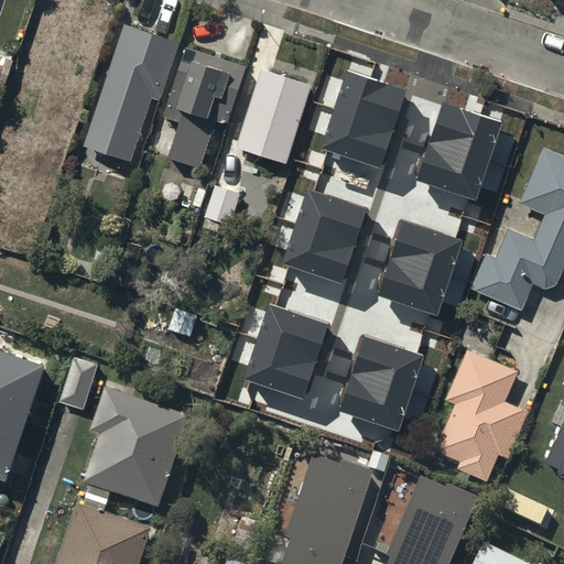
[(175,41),(127,24),(87,142),(128,155),(150,90),(158,94),(175,41)]
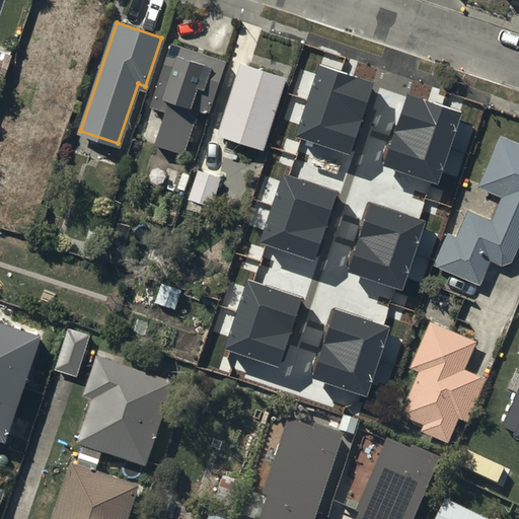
[(224,59),(173,43),(154,103),(167,107),(156,142),(183,150),(198,104),(209,108),(224,59)]
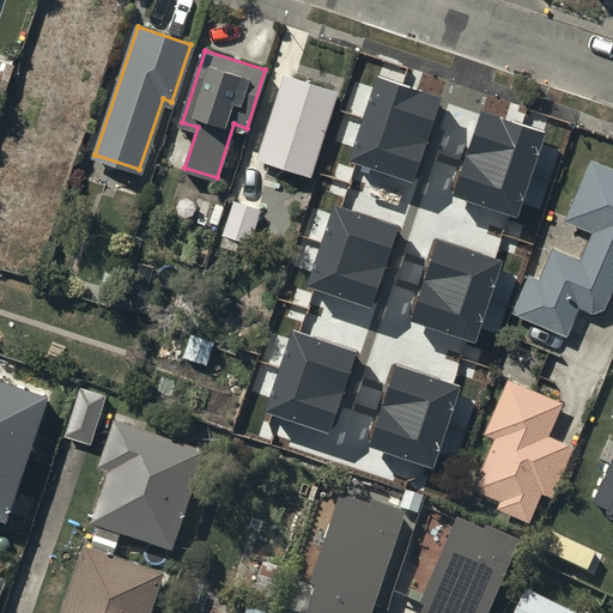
[(11,62),(0,59),(0,93),(1,93),(11,62)]
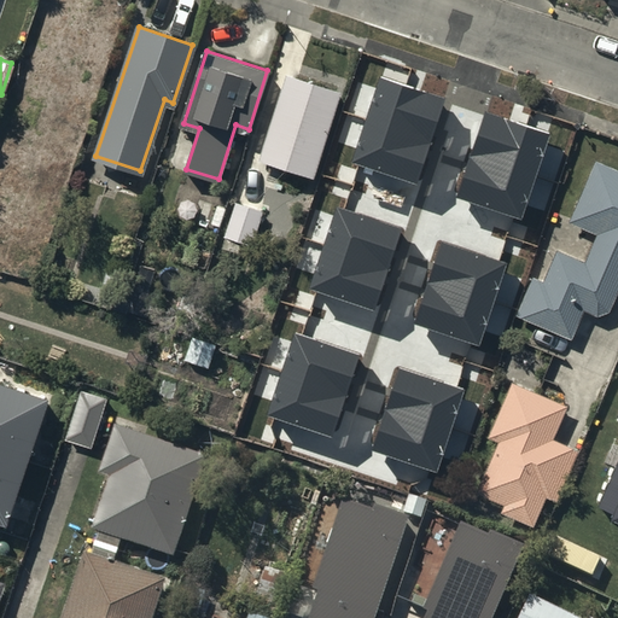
[(337,89),(292,76),(266,161),(309,174),(337,89)]
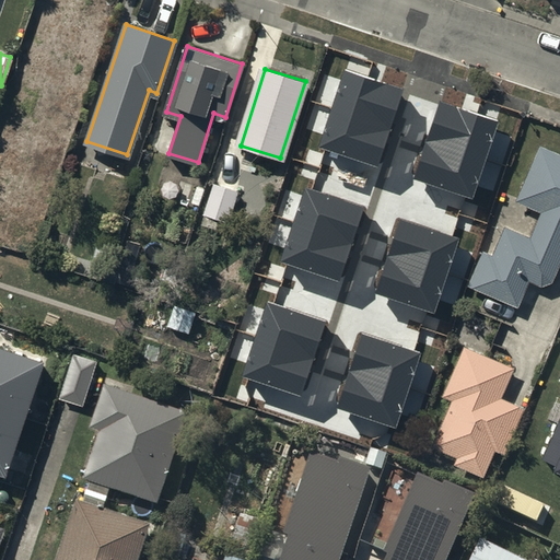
[(346,69),(321,143),(378,163),(404,89),(346,69)]
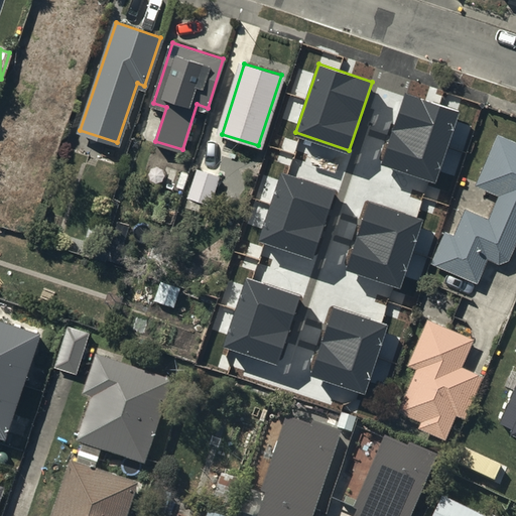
[(405,93),(382,161),(435,179),(459,110),(405,93)]
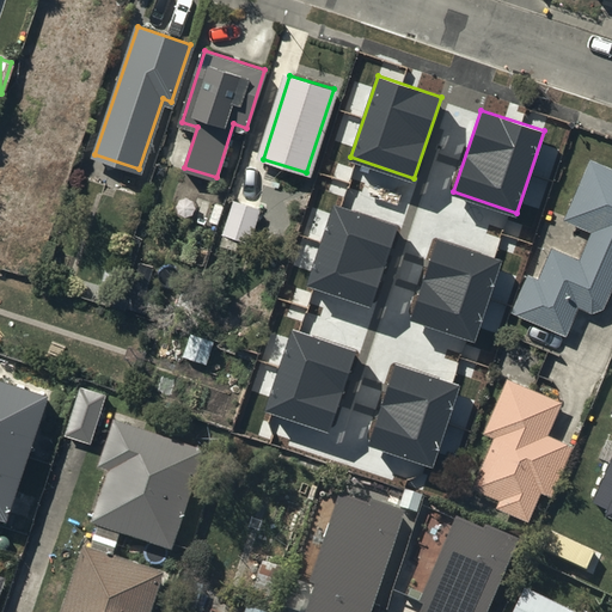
[(611,275),(611,166),(592,157),(565,216),(591,228),(577,257),(552,246),(537,279),(530,275),(515,307),(565,329),(577,301),(591,307),(599,305),(611,275)]
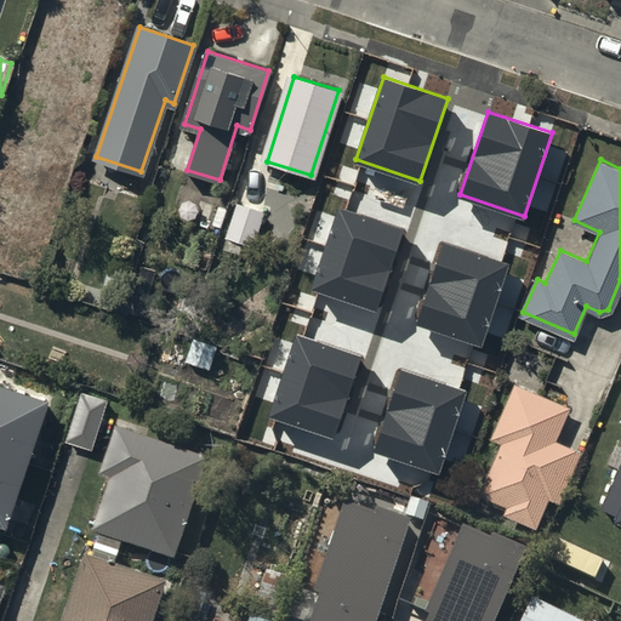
[(262,210),(239,203),(228,235),(250,244),(262,210)]
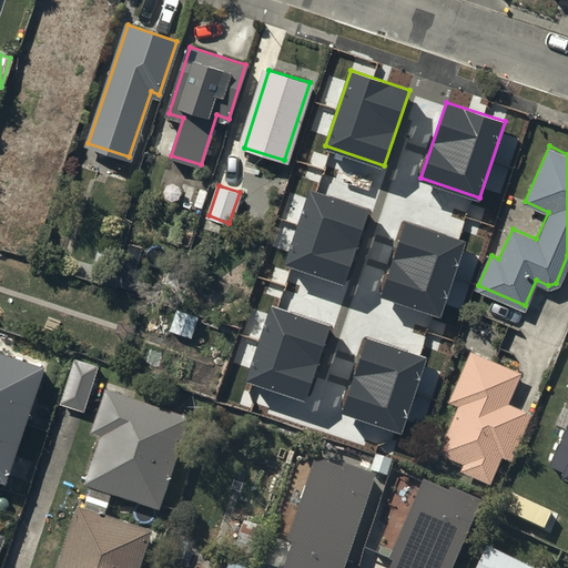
[(312,190),(286,265),(344,285),(371,210),(312,190)]
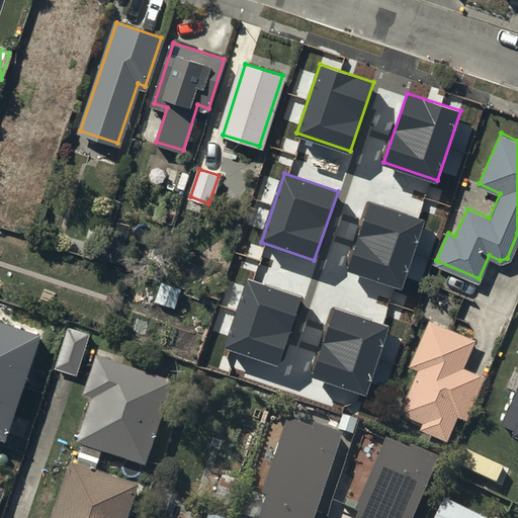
[(371,201),(348,270),(402,288),(425,220),(371,201)]
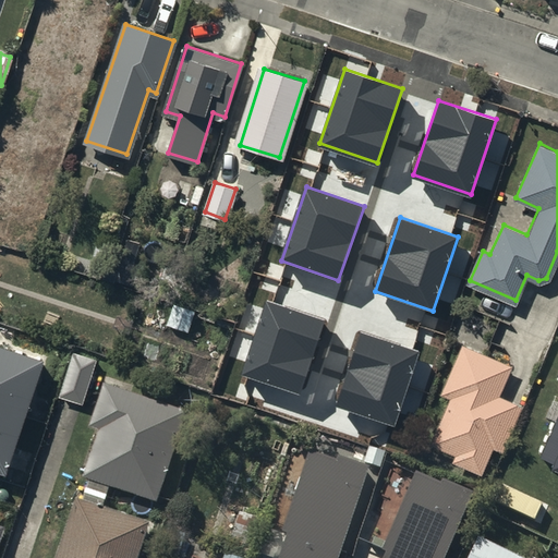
[(267,301),(242,375),(300,395),(325,320),(267,301)]
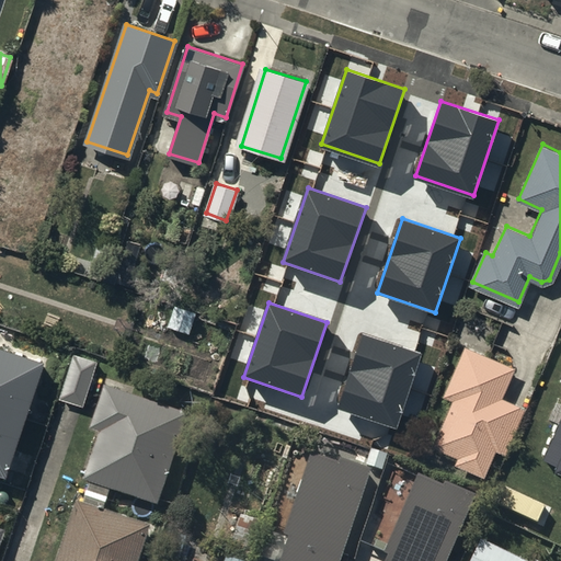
[(363,334),(338,409),(396,428),(421,354),(363,334)]
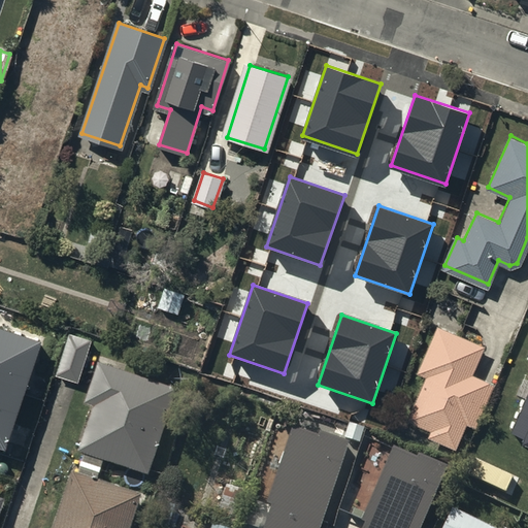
[(38,338),(0,326),(0,436),(4,438),(21,390),(38,338)]
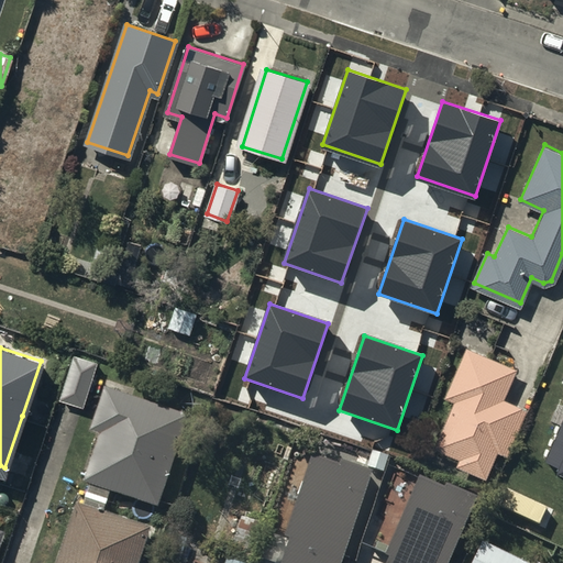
[(514,370),(466,349),(445,395),(456,400),(438,443),(464,455),(460,464),(484,475),(497,448),(505,451),(523,410),(500,399),(514,370)]
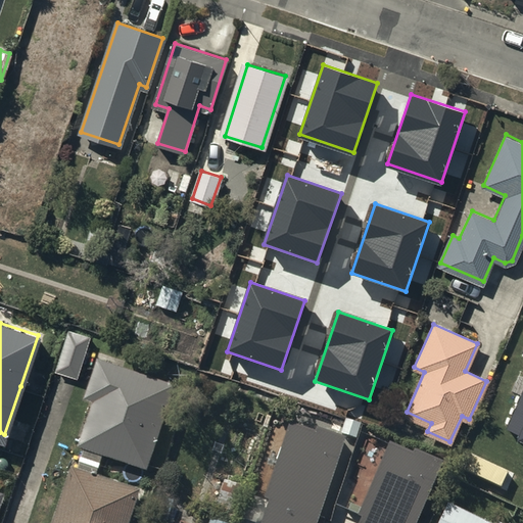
[(89,337),(70,330),(57,368),(77,375),(89,337)]
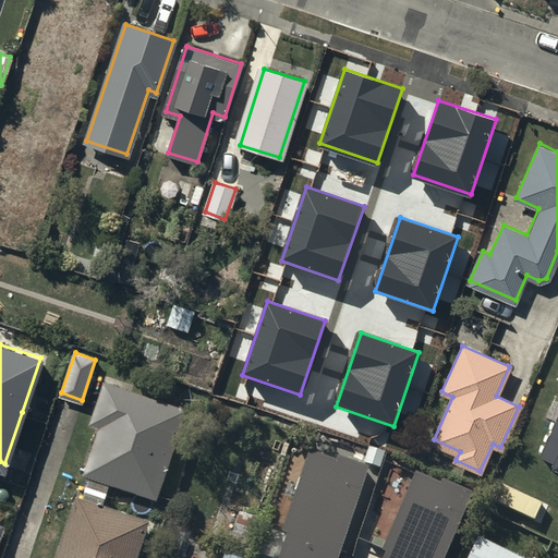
[(85,475),(156,499),(184,413),(106,386),(94,423),(102,425),(85,475)]
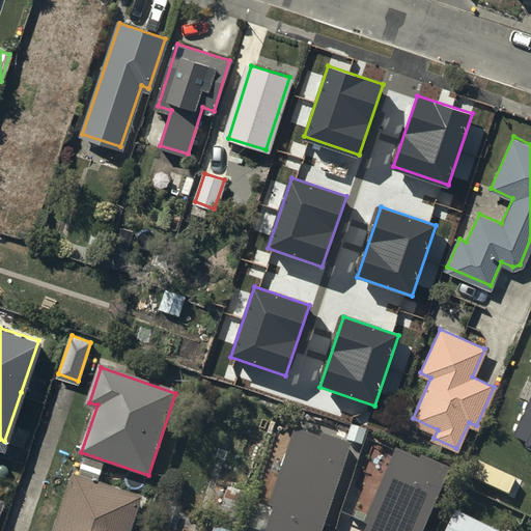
[(530,448),(530,396),(514,435),(527,440),(524,446),(530,448)]
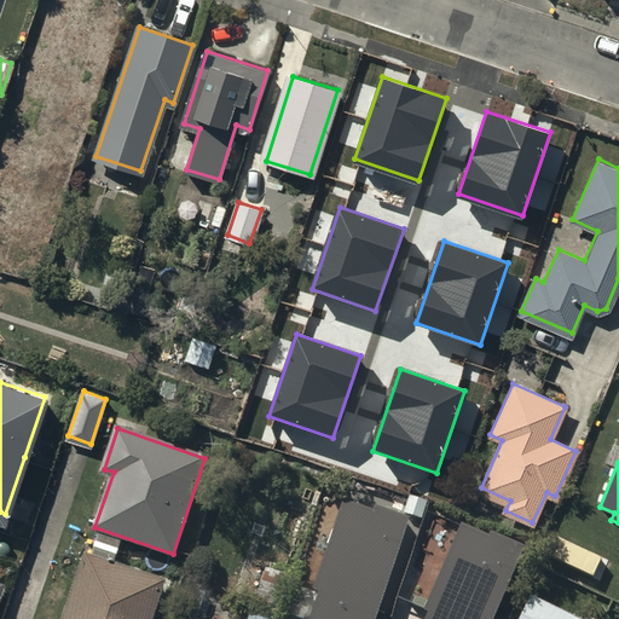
[(369,618),(406,518),(376,507),(374,514),(347,504),(317,586),(325,589),(316,618),(319,618),(369,618)]
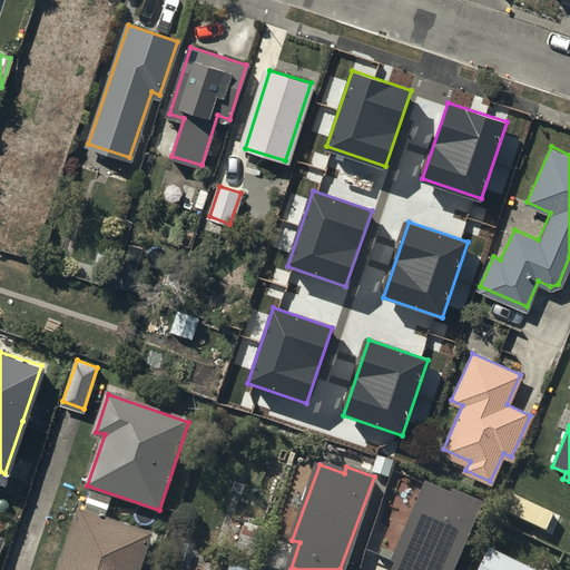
[(450,497),(426,485),(392,561),(396,563),(393,569),(451,569),(482,503),(454,491),(450,497)]
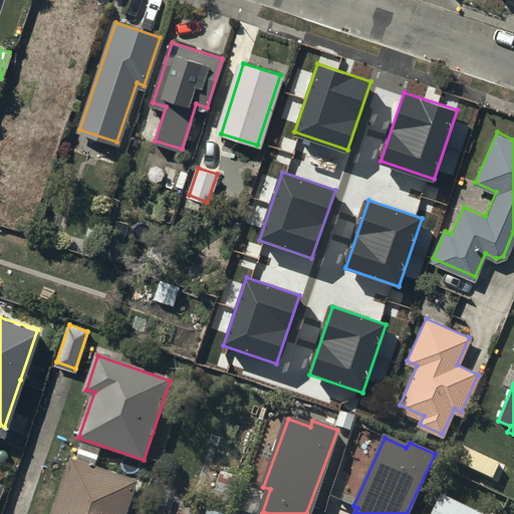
[(124,513),(136,482),(72,461),(54,513),(124,513)]
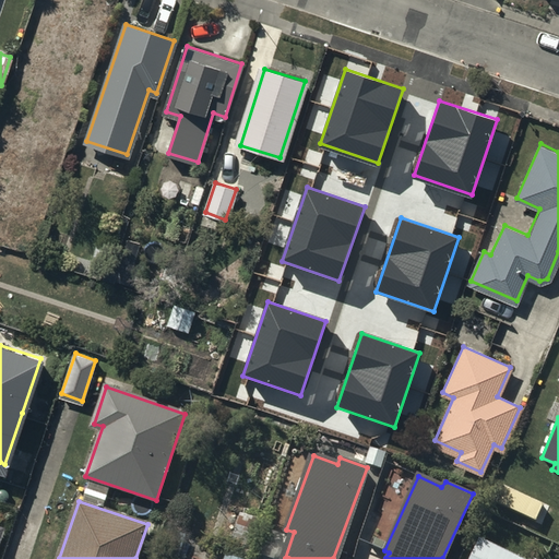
[(249,558),(262,521),(238,513),(223,558),(249,558)]
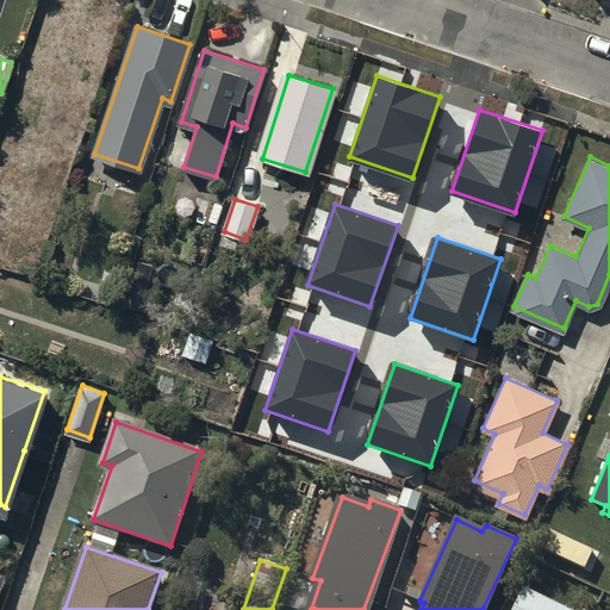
[(568,609),(524,589),(514,609),(568,609)]
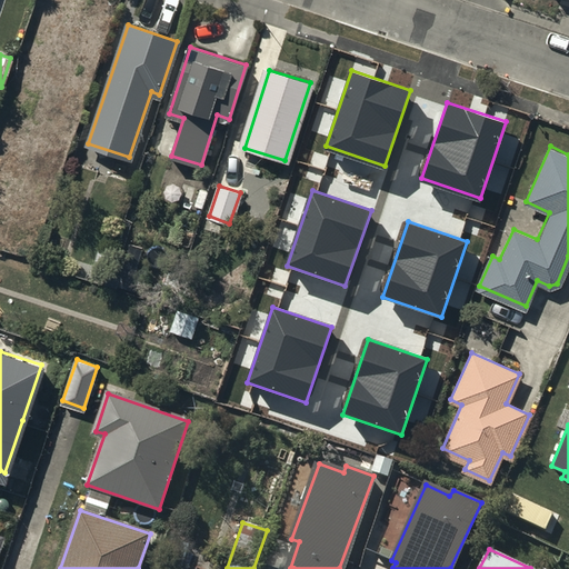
All buildings are outlined.
